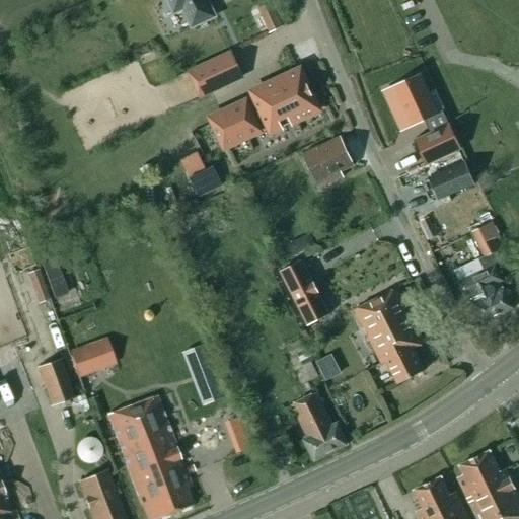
[(167,0),(174,13),(183,9),(192,27),(214,17),(206,0),(167,0)]
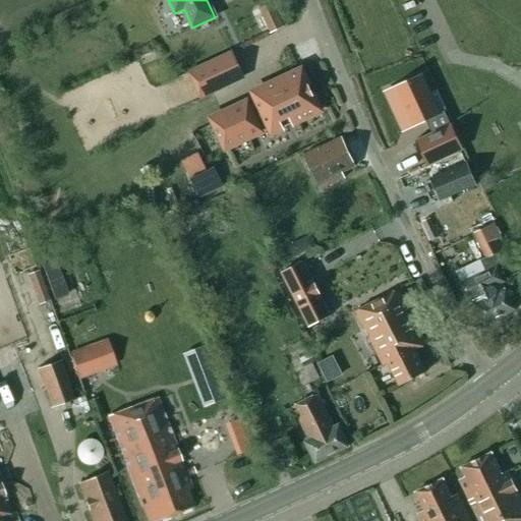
[(272,4),(259,10),(271,33),(283,27),(272,4)]
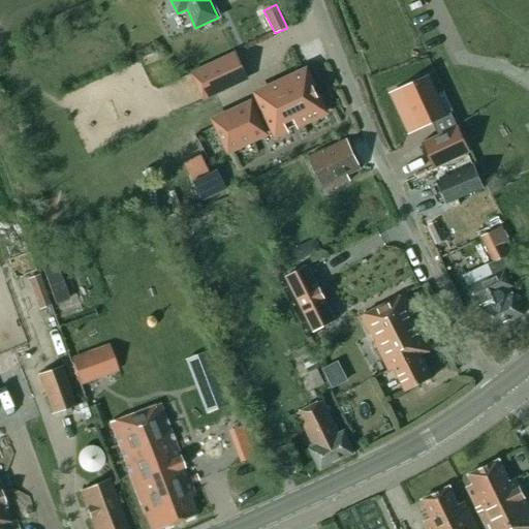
[(246,80),(235,55),(193,74),(205,99),(208,97),(246,80)]
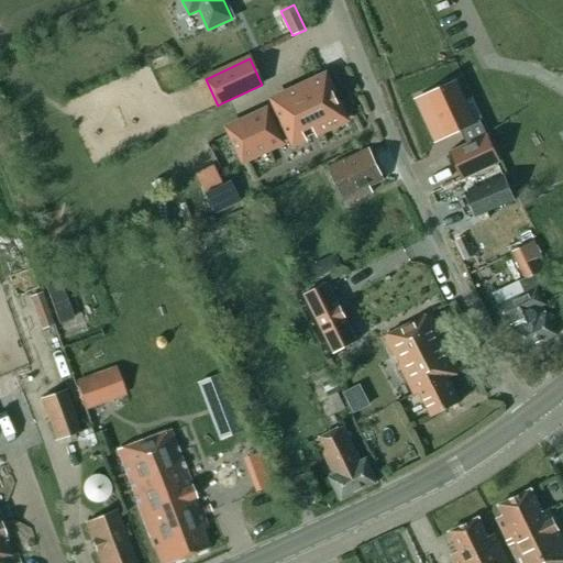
[(340,117),(319,73),(267,97),(272,107),(262,111),(260,108),(231,121),(222,125),(227,133),(236,157),(275,140),(268,127),(278,122),(288,141),(340,117)]
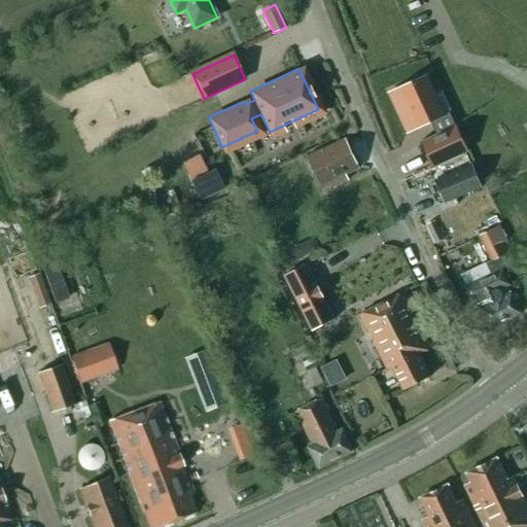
[(428,83),(402,96),(420,135),(447,123),(428,83)]
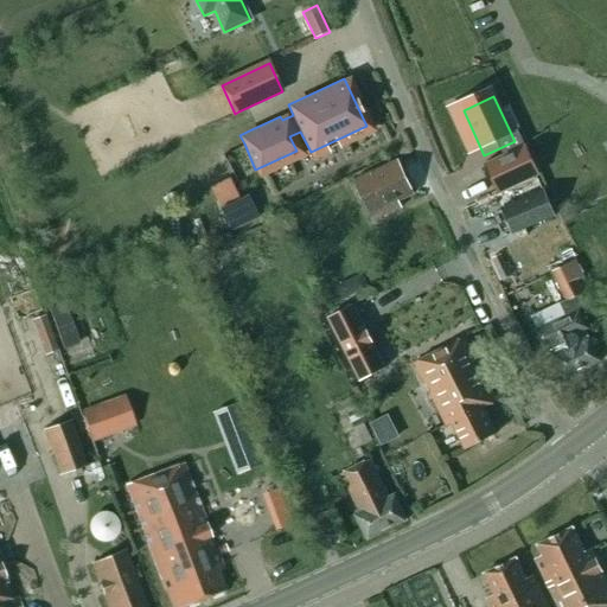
[(525,148),(486,166),(498,192),(537,173),(525,148)]
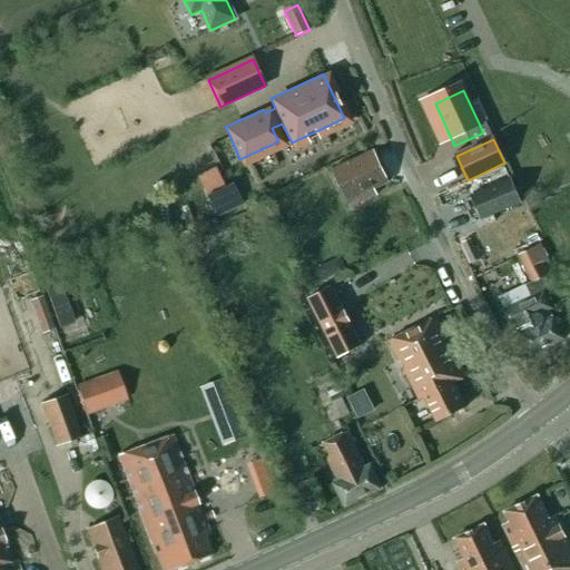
[(367,150),(334,165),(336,168),(327,172),(345,209),(371,197),(369,192),(384,184),(370,153),(369,153),(367,150)]
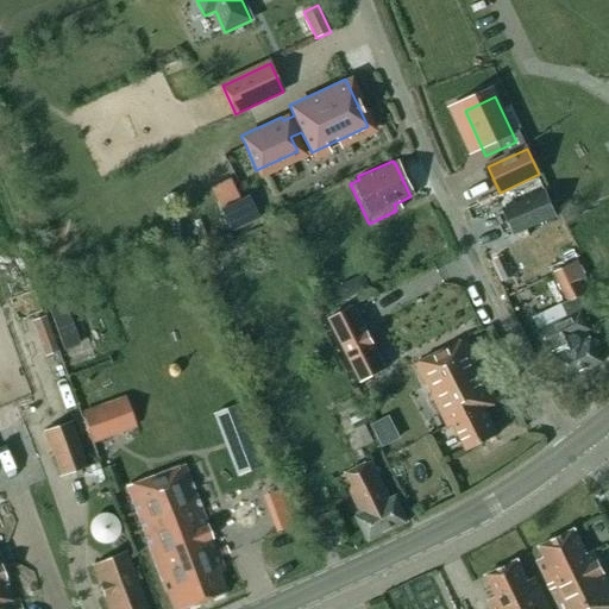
[(552,220),(540,194),(498,211),(510,237),(552,220)]
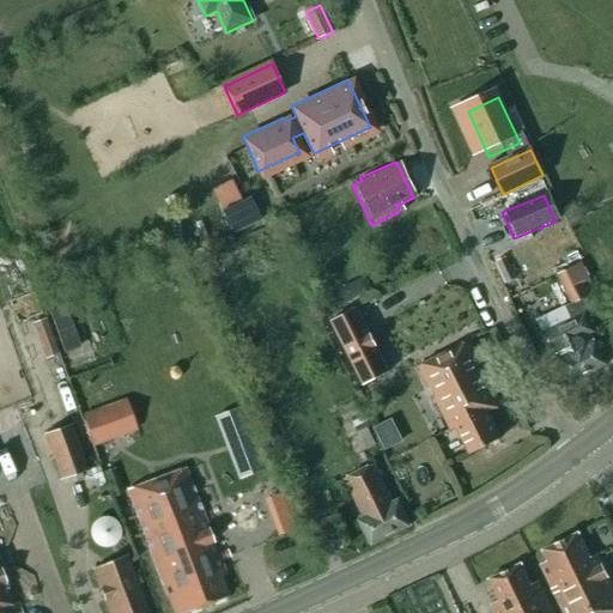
[(252,199),(225,211),(235,232),(261,219),(252,199)]
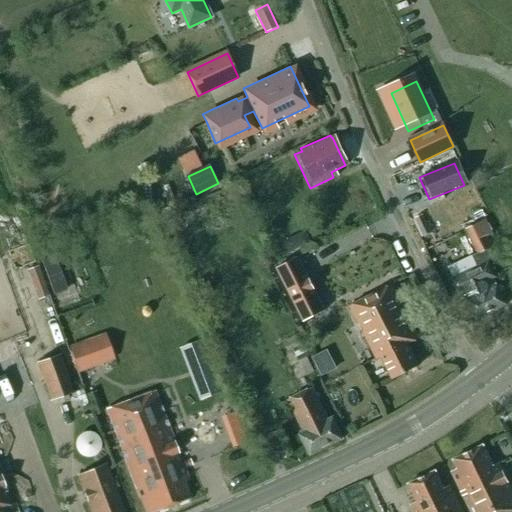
[(431,232),(422,214),(413,218),(422,236),(431,232)]
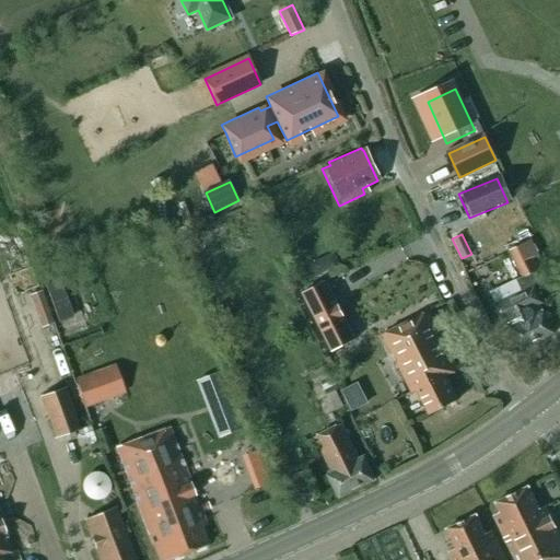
[(516,280),(522,291),(493,305),(502,324),(511,319),(514,326),(510,328),(521,350),(555,334),(544,312),(536,316),(533,308),(543,303),(534,286),(540,282),(535,272),(537,271),(532,259),(538,256),(531,240),(510,249),(523,277),(516,280)]
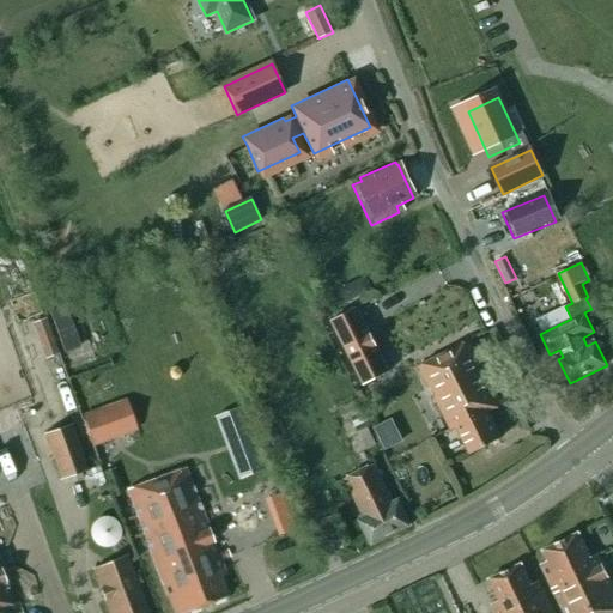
[(356,279),(353,285),(357,295),(370,287),(364,275),(356,279)]
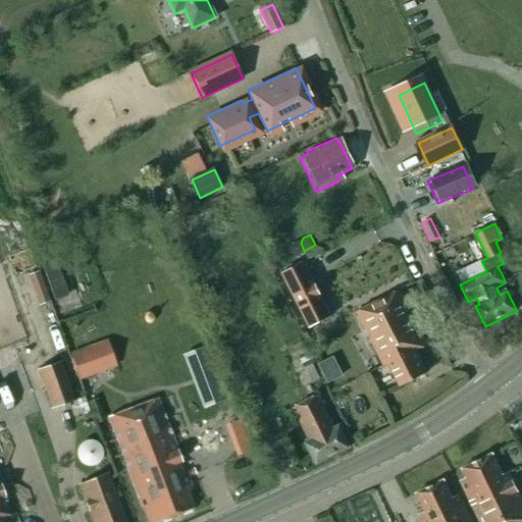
[(281,275),(307,330),(329,320),(304,265),(281,275)]
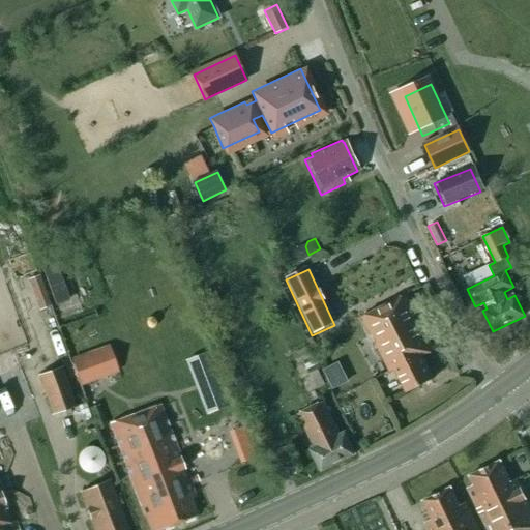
[(406,295),(361,317),(389,373),(394,371),(406,393),(433,379),(421,356),(434,350),(421,325),(419,326),(413,315),(415,314),(406,295)]
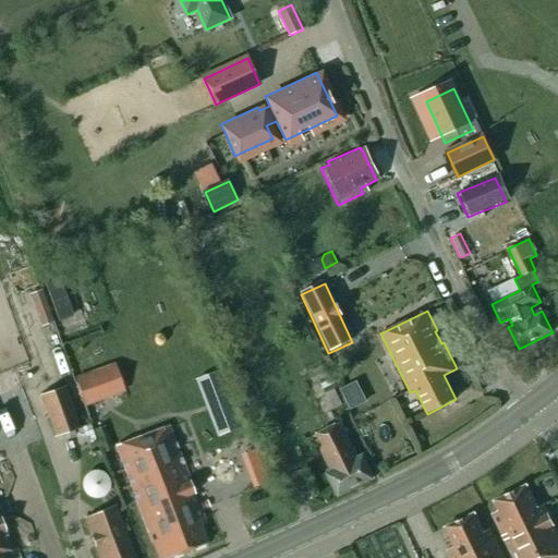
[(49,326),(43,328),(47,339),(53,337),(49,326)]
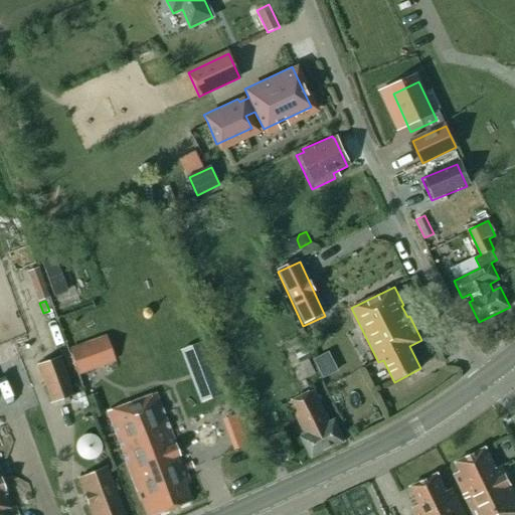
[(78,373),(115,360),(106,336),(69,349),(78,373)]
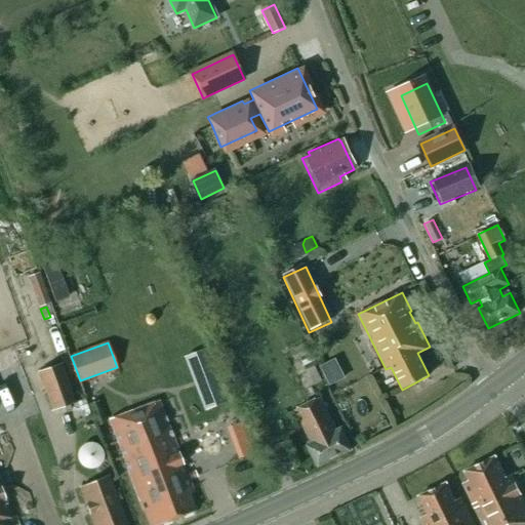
[(303,345),(290,351),(295,361),(299,359),(308,355),(303,345)]
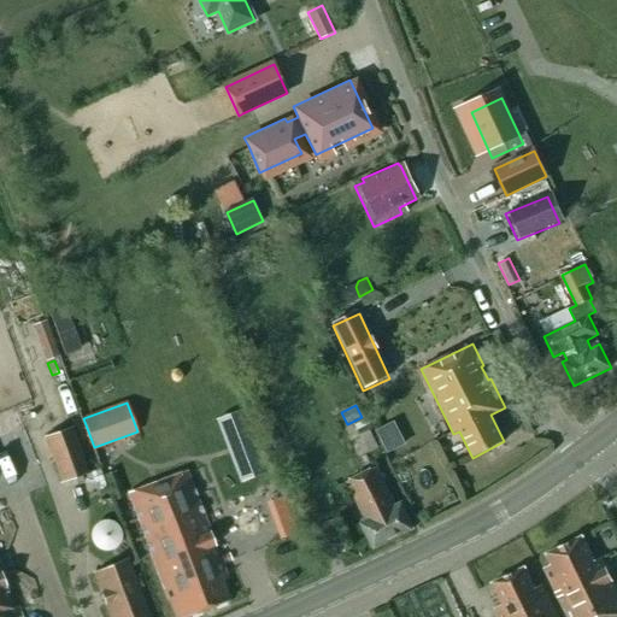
[(244,421),(233,424),(246,460),(257,457),(244,421)]
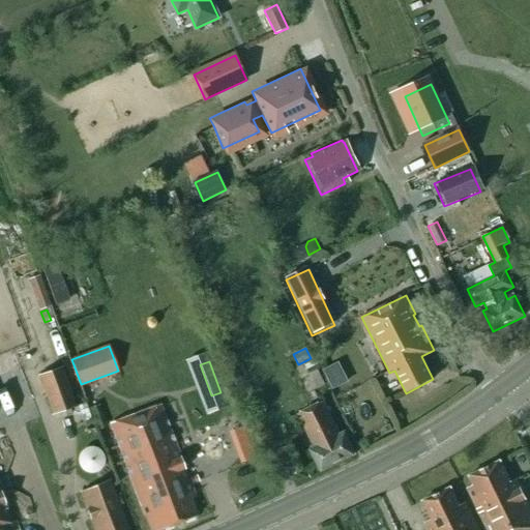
[(340,364),(322,372),(331,392),(348,386),(340,364)]
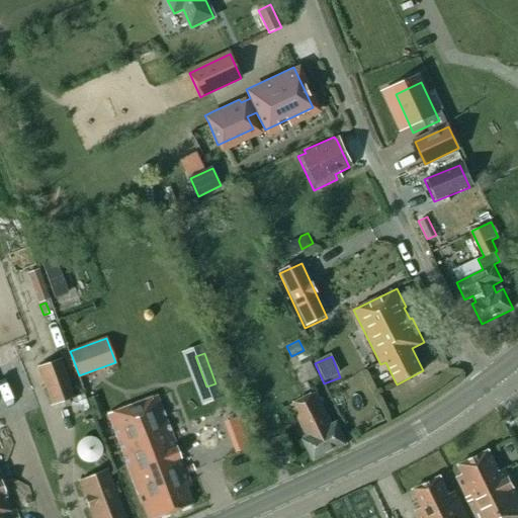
[(74,397),(60,358),(35,367),(50,406),(74,397)]
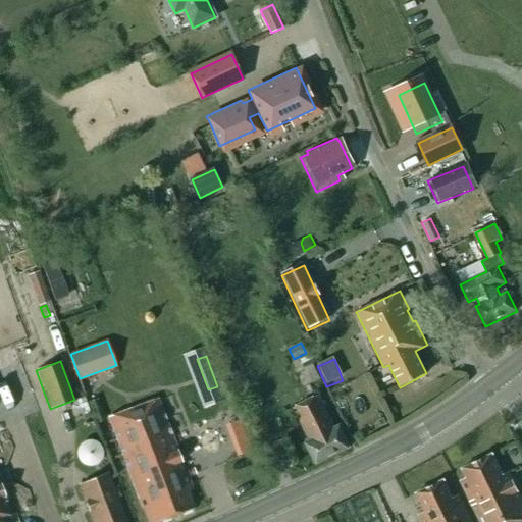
[(312,365),(304,369),(312,383),(319,379),(312,365)]
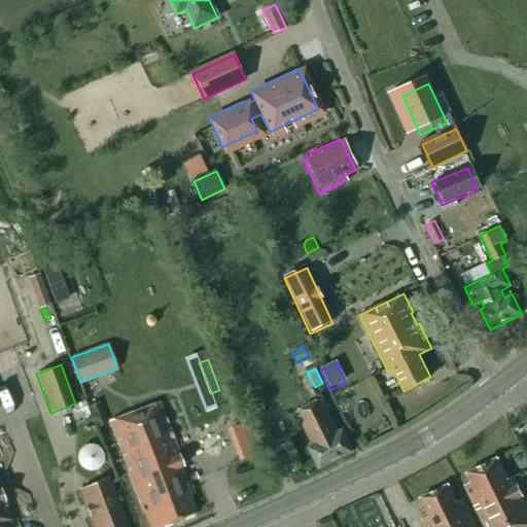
[(319,468),(335,460),(340,458),(353,452),(342,430),(339,432),(321,398),(308,406),(295,412),(312,445),(308,447),(319,468)]
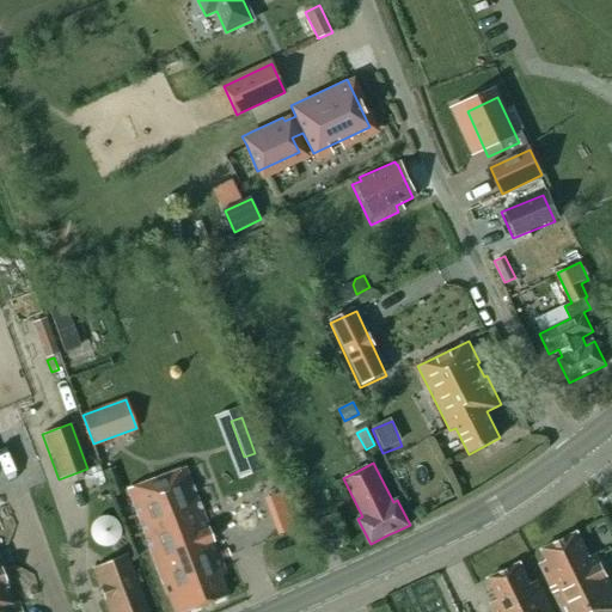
[(114,467),(103,472),(112,496),(123,493),(114,467)]
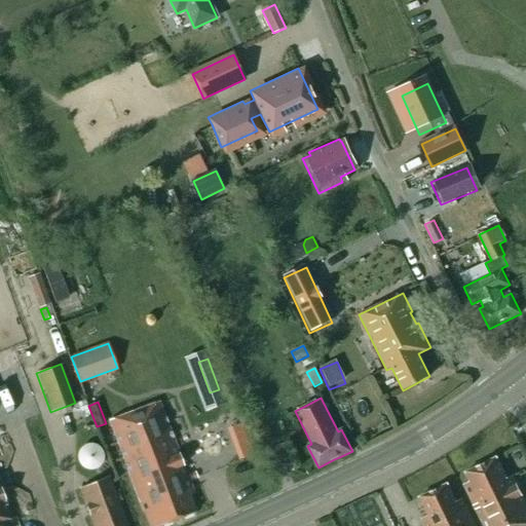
[(149,525),(156,525),(195,512),(189,495),(193,493),(160,406),(158,402),(135,411),(129,413),(109,420),(149,525)]
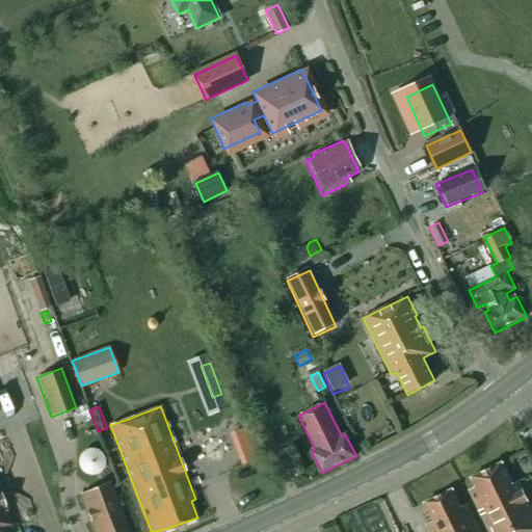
[(83,451),(78,473),(100,478),(105,456),(83,451)]
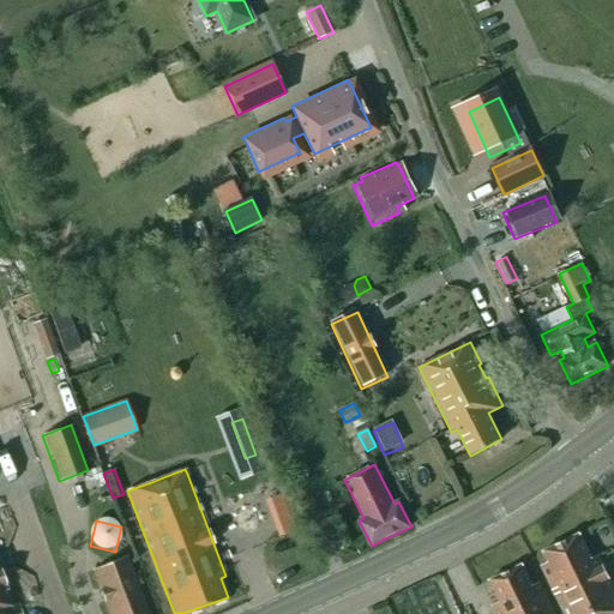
[(579,535),(542,553),(547,563),(541,565),(553,589),(564,613),(613,613),(613,588),(611,581),(609,578),(597,555),(591,559),(588,552),(579,535)]
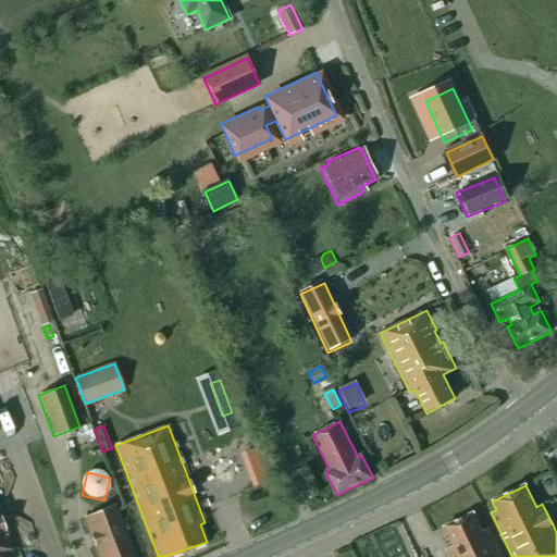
[(133,556),(112,506),(81,519),(97,556),(133,556)]
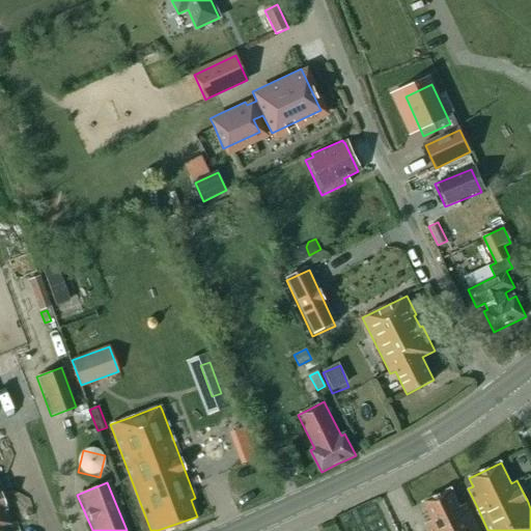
[(451,488),(423,503),(429,518),(423,521),(427,530),(477,530),(463,500),(458,503),(451,488)]
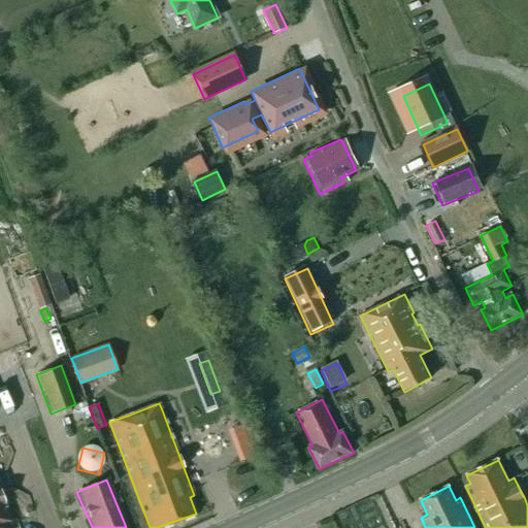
[(0,524),(10,520),(0,493),(0,527),(1,527),(0,525),(0,524)]
